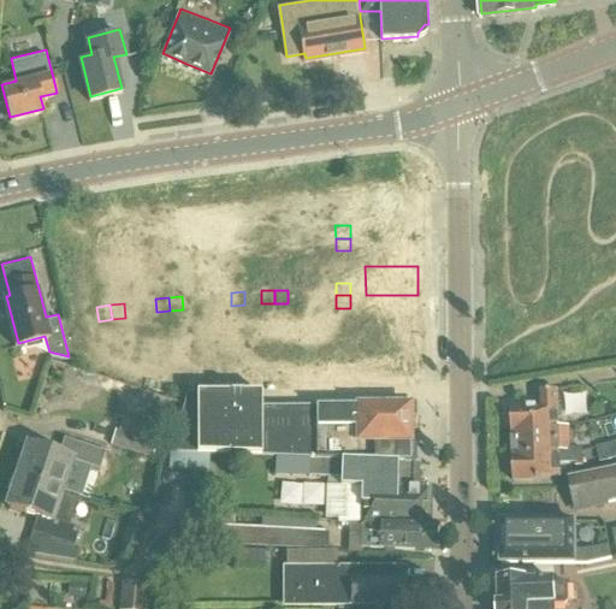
[(351,349),(337,349),(337,361),(351,361),(351,349)]
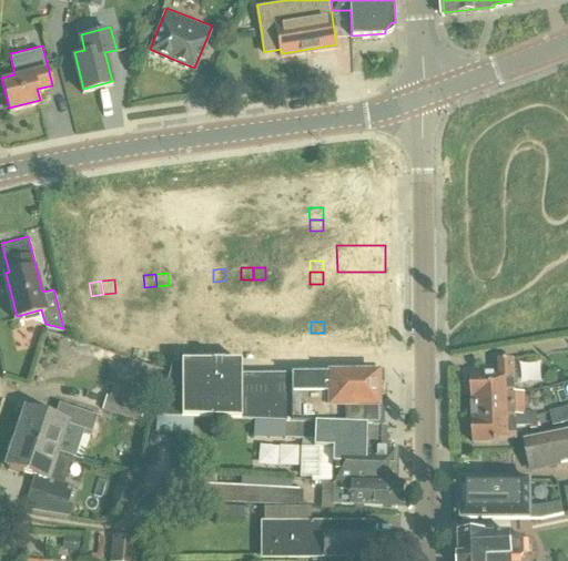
[(284,418),(373,421),(372,401),(376,401),(376,369),(240,369),(240,358),(233,357),(233,356),(181,357),(182,414),(241,416),(284,418)]
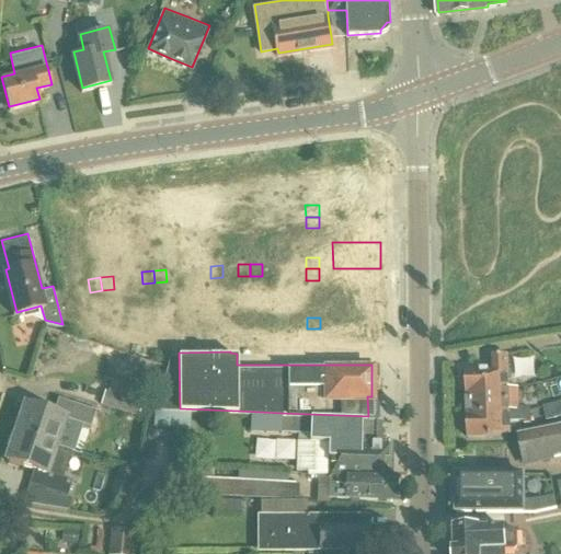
[(510,388),(518,387),(518,383),(510,383),(508,354),(493,354),(493,368),(467,369),(468,389),(510,388)]
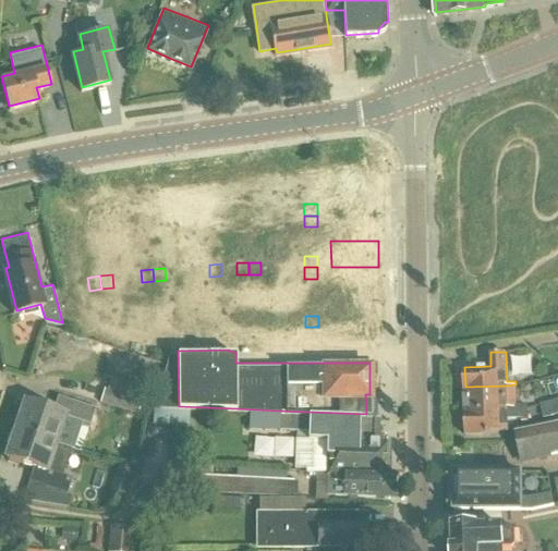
[(130,392),(130,390),(107,383),(107,384),(104,384),(99,400),(137,411),(142,395),(130,392)]
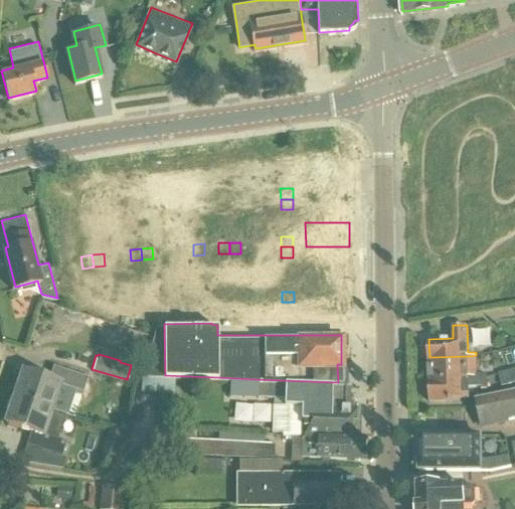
[(421,362),(421,377),(431,378),(446,378),(446,373),(454,373),(454,378),(469,378),(469,373),(477,372),(476,355),(468,356),(430,357),(430,360),(421,362)]
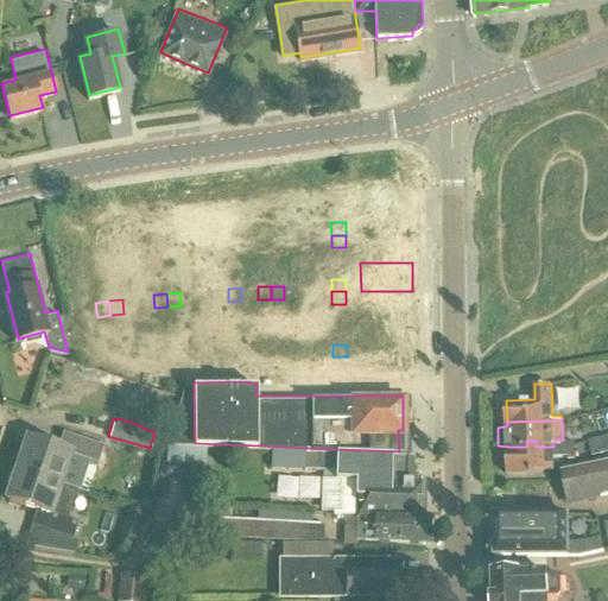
[(24,434),(14,465),(61,480),(70,450),(96,459),(99,460),(105,444),(61,429),(56,443),(24,434)]
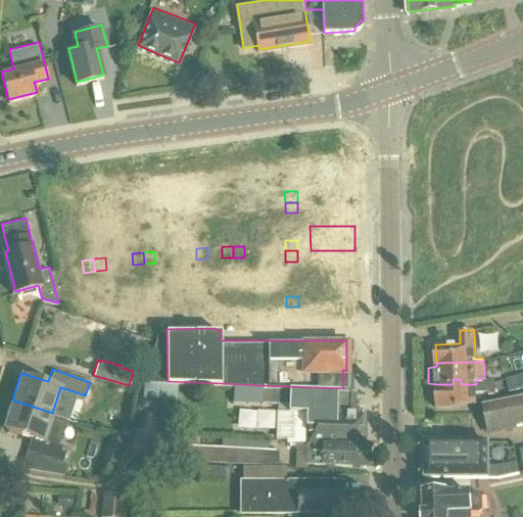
[(522,370),(507,375),(510,388),(522,385),(522,370)]
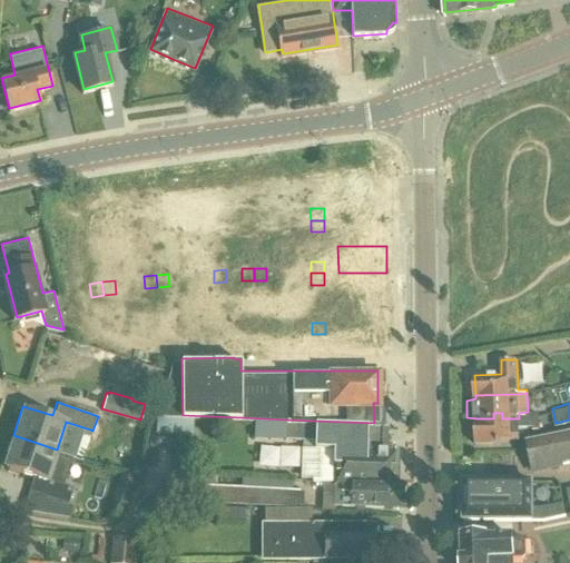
[(493,418),(477,418),(477,442),(501,441),(501,438),(520,437),(520,425),(532,424),(532,425),(540,425),(539,412),(534,412),(528,412),(519,413),(519,418),(502,418),(502,413),(493,413),(493,418)]
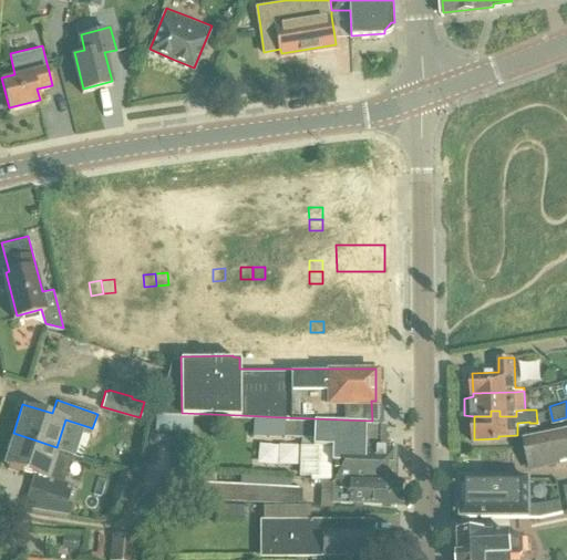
[(372,421),(284,417),(282,434),(312,435),(312,443),(310,443),(310,457),(350,458),(349,474),(358,474),(358,478),(368,478),(369,459),(391,460),(392,445),(385,444),(385,422),(372,421)]
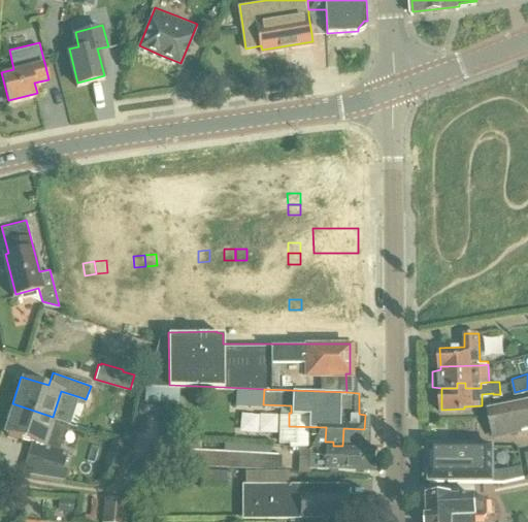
[(527,398),(490,406),(495,432),(527,425),(527,398)]
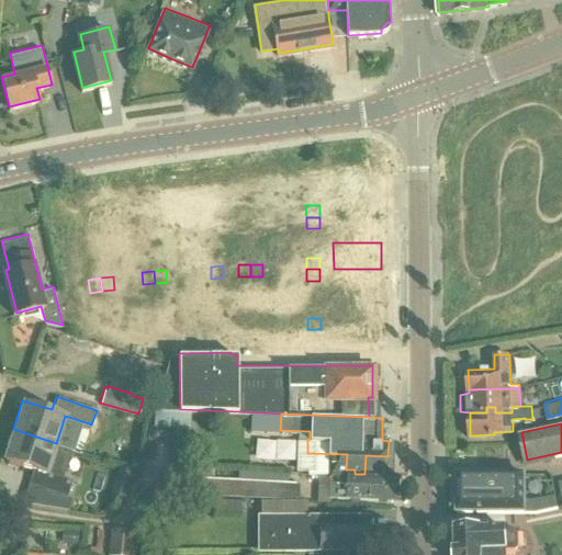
[(47,469),(56,443),(13,429),(4,456),(33,465),(27,482),(66,494),(71,477),(47,469)]
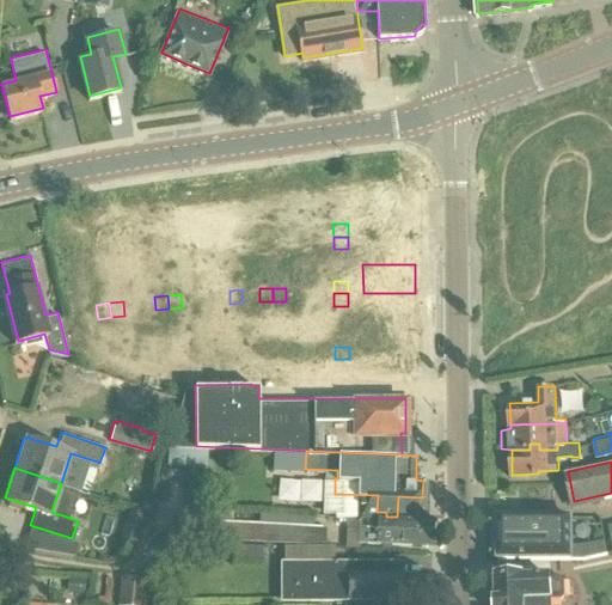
[(335,494),(335,478),(324,478),(324,508),(336,508),(336,514),(347,514),(346,544),(359,545),(360,539),(375,539),(426,541),(427,518),(422,518),(422,497),(398,496),(397,517),(386,517),(386,512),(377,512),(378,495),(335,494)]
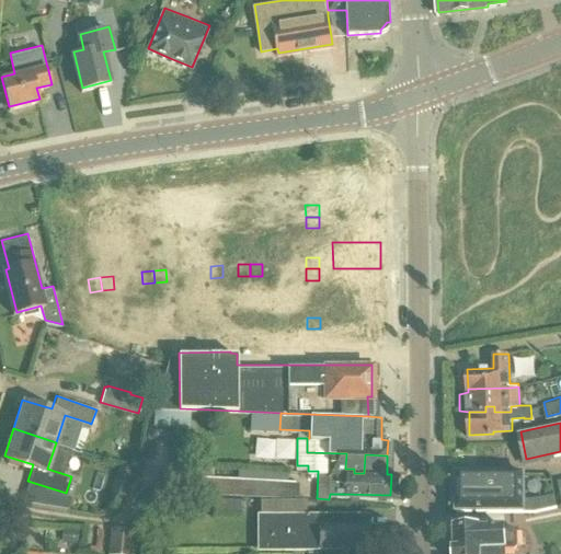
[(450,483),(449,501),(454,501),(454,510),(525,510),(525,508),(535,508),(557,504),(554,492),(533,496),(525,496),(525,469),(455,469),(455,483),(450,483)]
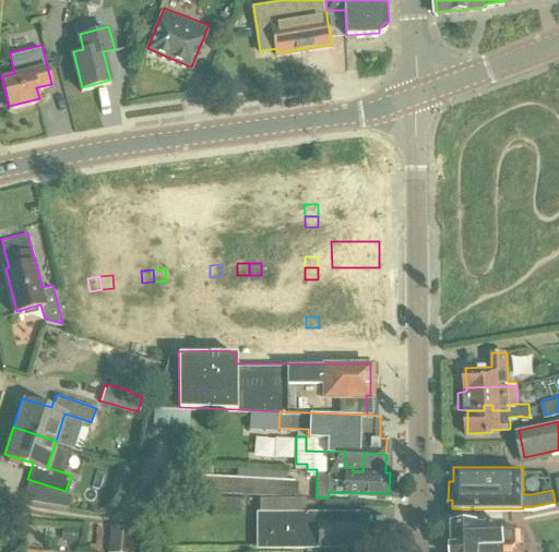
[(293,494),(294,478),(194,472),(193,489),(293,494)]
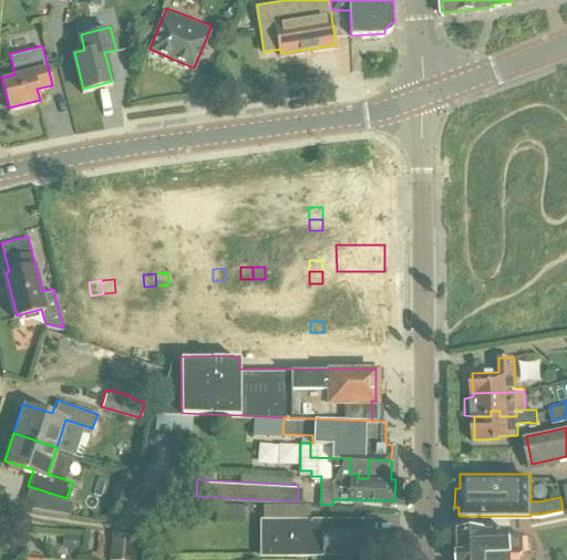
[(243,515),(244,501),(219,500),(218,514),(243,515)]
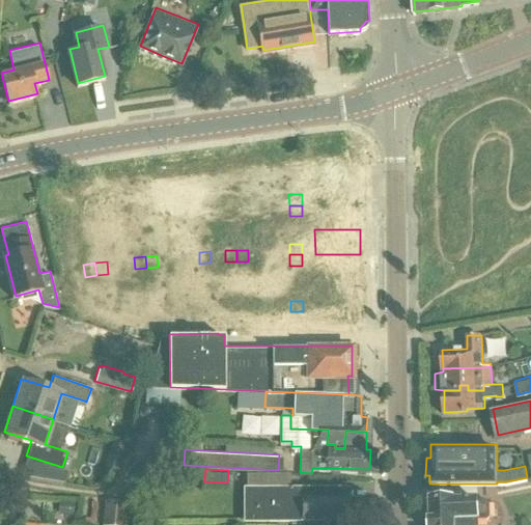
[(289,487),(289,472),(246,472),(246,484),(244,485),(243,512),(245,512),(245,518),(347,517),(347,486),(289,487)]
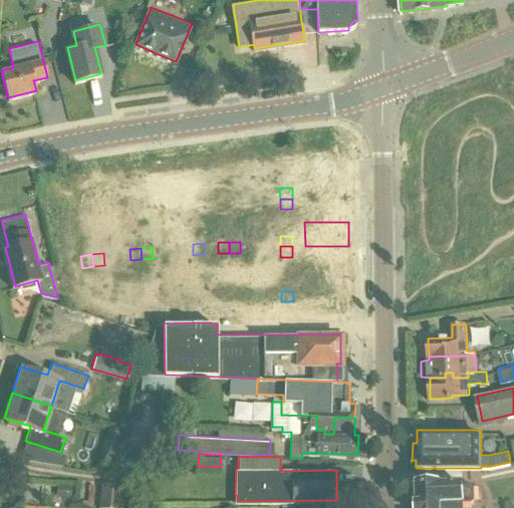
[(71,496),(72,483),(57,481),(56,495),(71,496)]
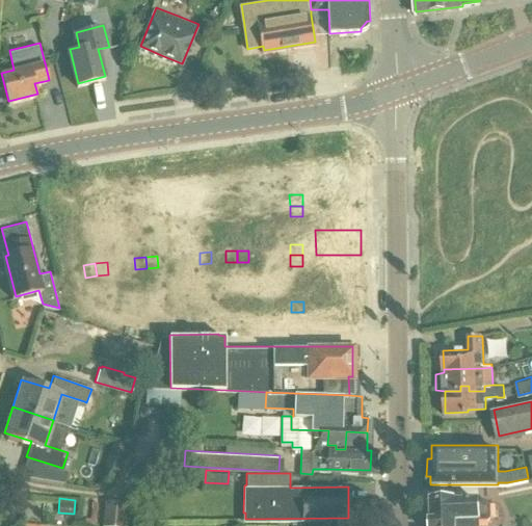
[(115,525),(125,525),(127,500),(105,499),(102,525),(115,525)]
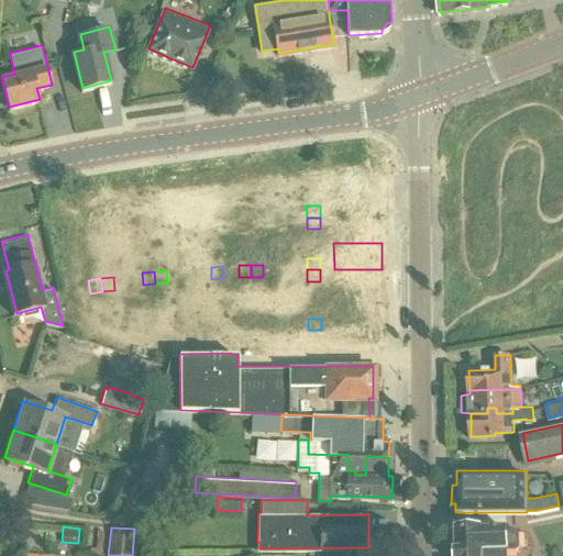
[(507,555),(508,548),(518,548),(519,546),(519,531),(516,530),(507,530),(507,527),(457,529),(459,549),(457,549),(456,555),(507,555)]
